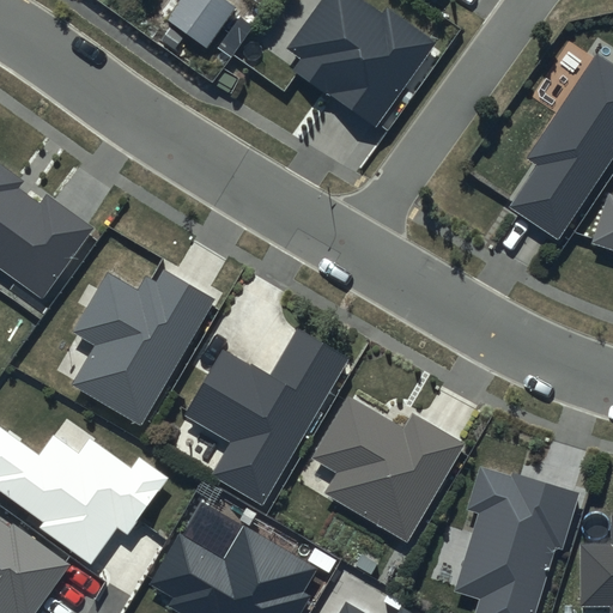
[(381,16),(358,0),(321,0),(286,50),(301,60),(293,72),(374,129),(435,44),(386,10),(381,16)]
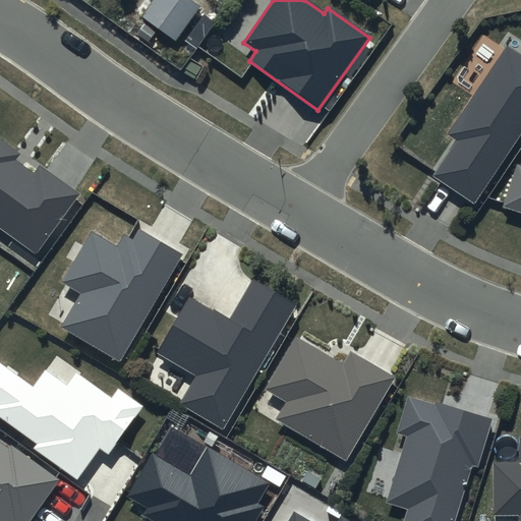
[(520,56),(506,47),(447,135),(456,141),(431,178),(473,206),(520,133),(520,56)]
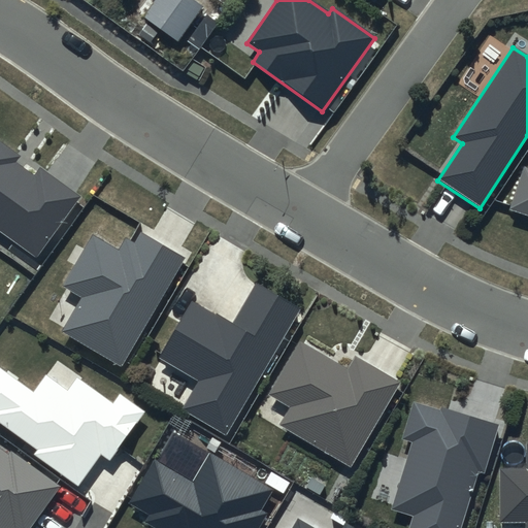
[(0,230),(35,257),(79,197),(40,168),(34,176),(17,163),(22,156),(0,139),(0,230)]
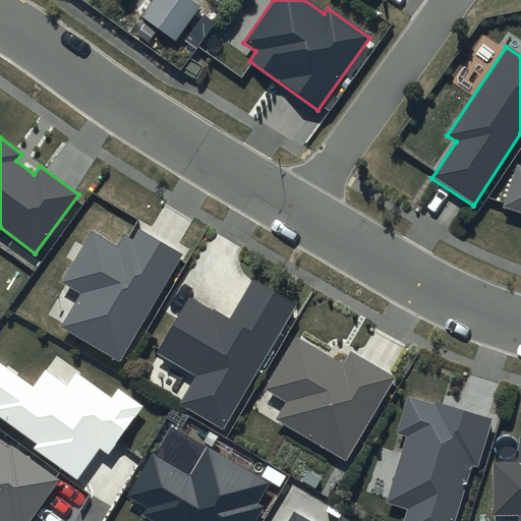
[(520,167),(516,166),(502,209),(520,215),(520,167)]
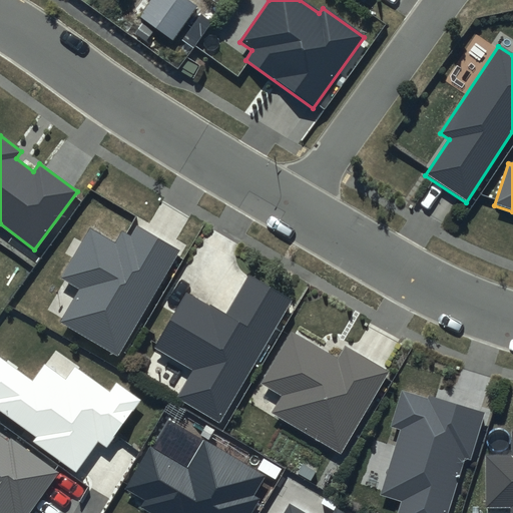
[(179,250),(137,225),(131,235),(123,231),(117,242),(90,226),(60,279),(79,290),(60,322),(118,356),(179,250)]
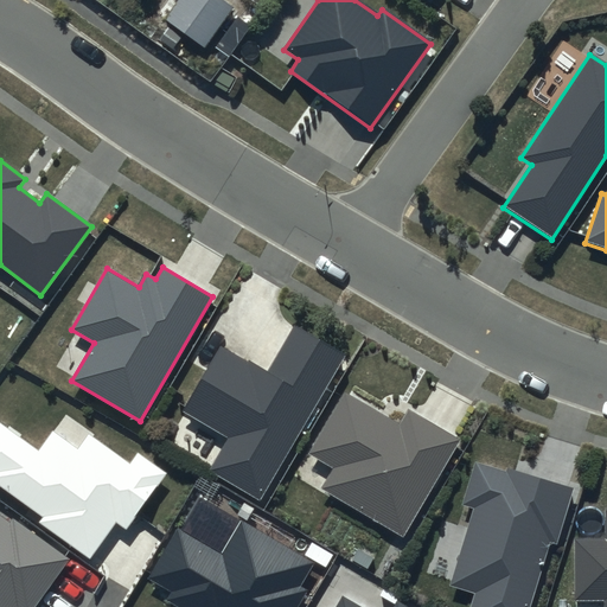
[(268,374),(221,346),(183,413),(229,439),(210,472),(261,502),(344,356),(294,327),(268,374)]
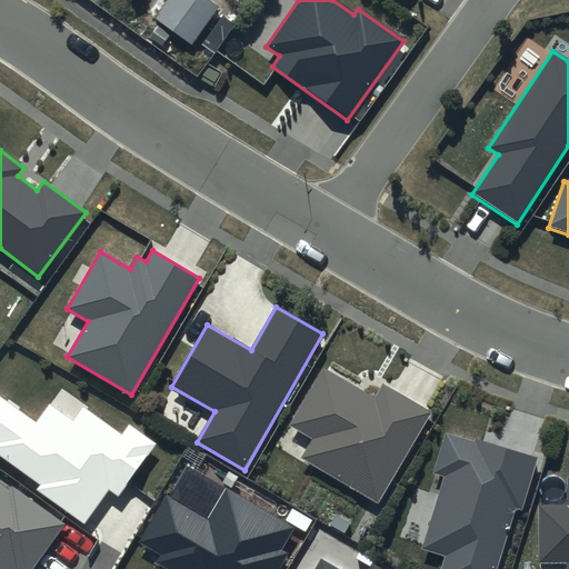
[(376,400),(323,369),(289,426),(312,440),(301,457),(378,502),(430,413),(383,386),(376,400)]
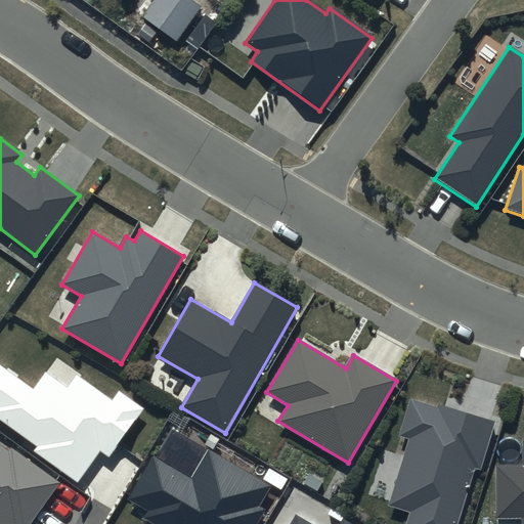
[(147,407),(119,387),(113,396),(78,372),(67,386),(47,372),(35,388),(0,362),(0,419),(39,447),(37,450),(78,480),(100,450),(111,457),(147,407)]
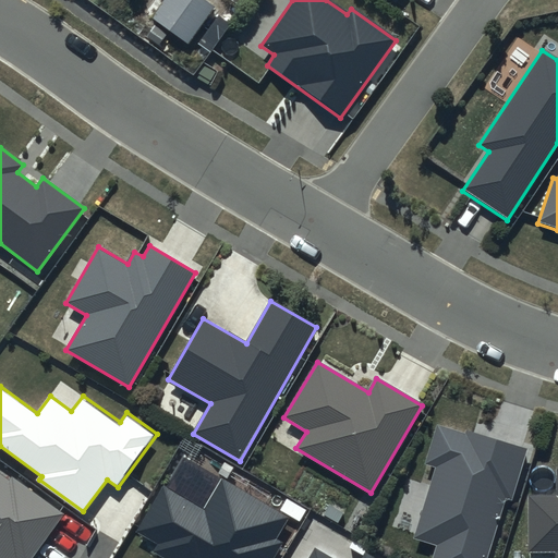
[(426,464),(435,468),(413,541),(436,547),(433,557),(486,557),(506,499),(512,501),(528,449),(466,429),(465,434),(438,426),(426,464)]
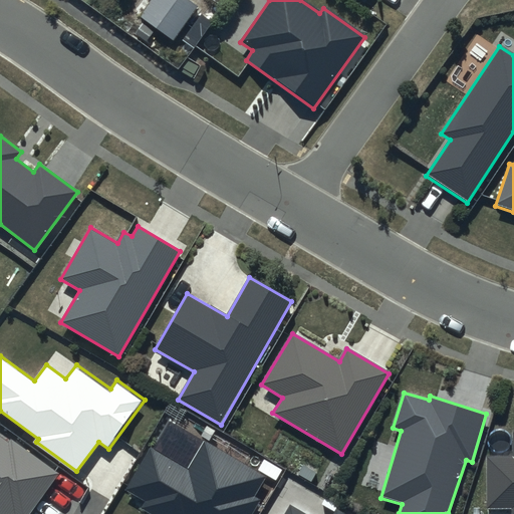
[(513,513),(513,432),(513,455),(487,456),(488,508),(512,508),(512,513),(513,513)]
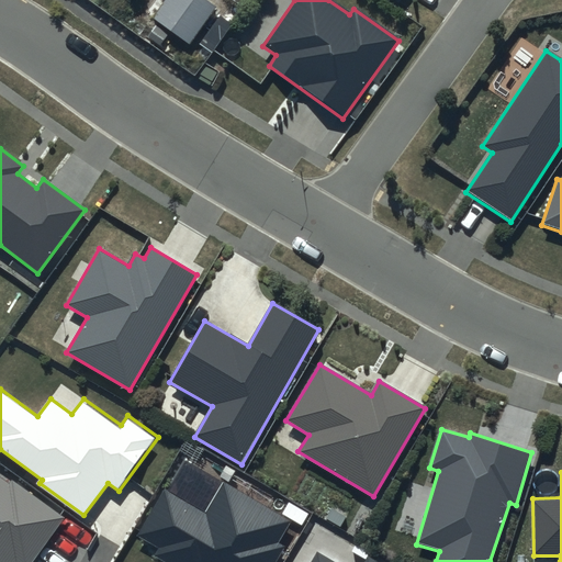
[(8,483),(0,478),(0,561),(32,561),(65,517),(11,479),(8,483)]
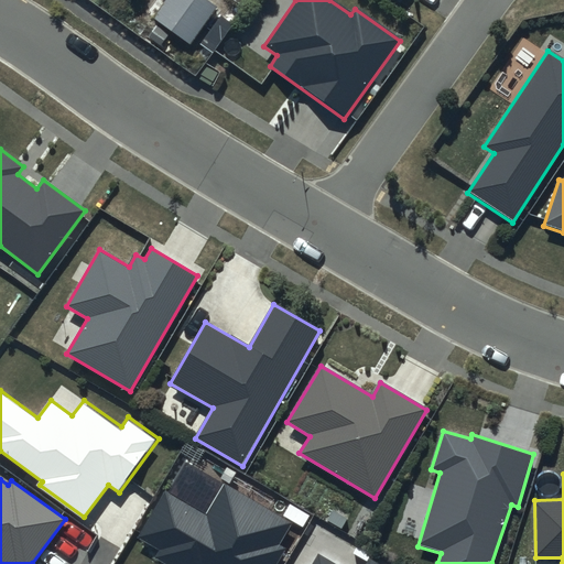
[(291,525),(225,487),(209,513),(165,489),(137,539),(160,552),(155,557),(166,563),(278,563),(286,549),(279,544),(291,525)]
